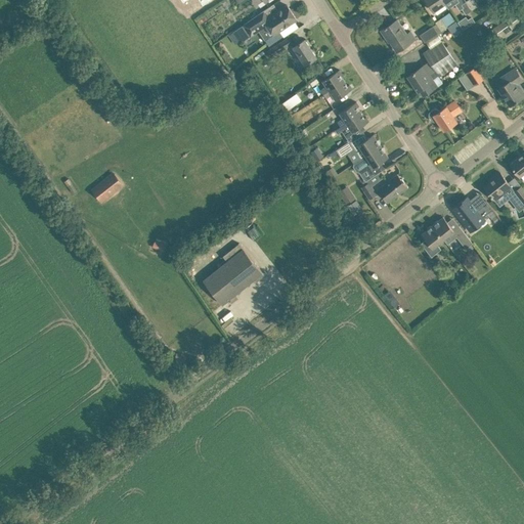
[(445,3),(442,0),(426,0),(433,10),(445,3)]
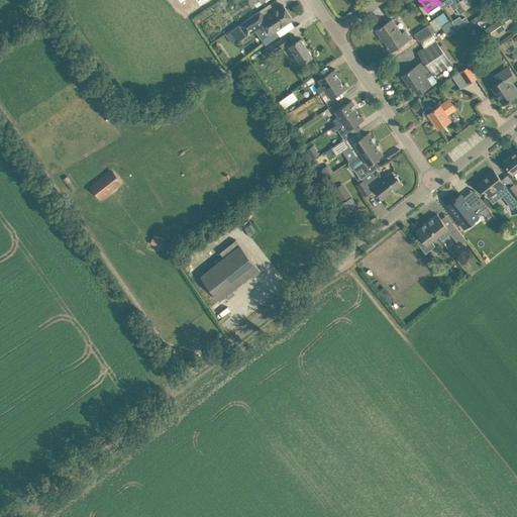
[(460,0),(459,1),(466,10),(473,5),(468,0),(460,0)]
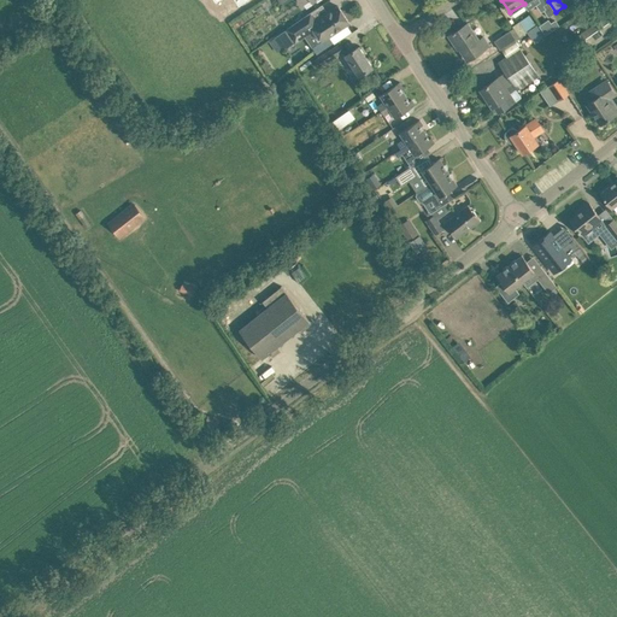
[(541,6),(548,17),(556,12),(548,1),(541,6)]
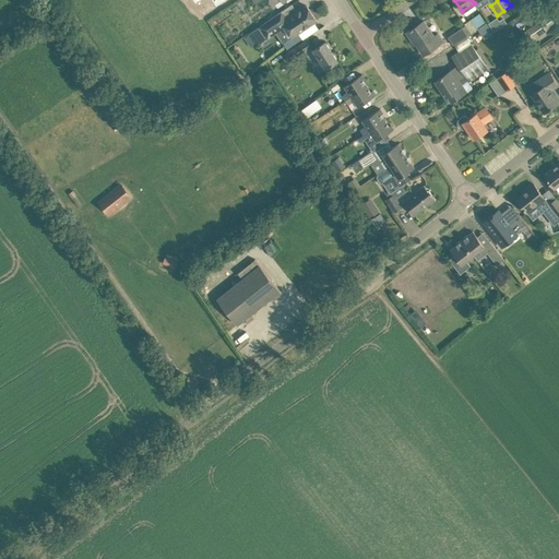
[(266,38),(276,32),(283,43),(292,37),(317,21),(307,6),(295,12),(295,11),(285,18),(282,11),(268,21),(259,26),(266,38)]
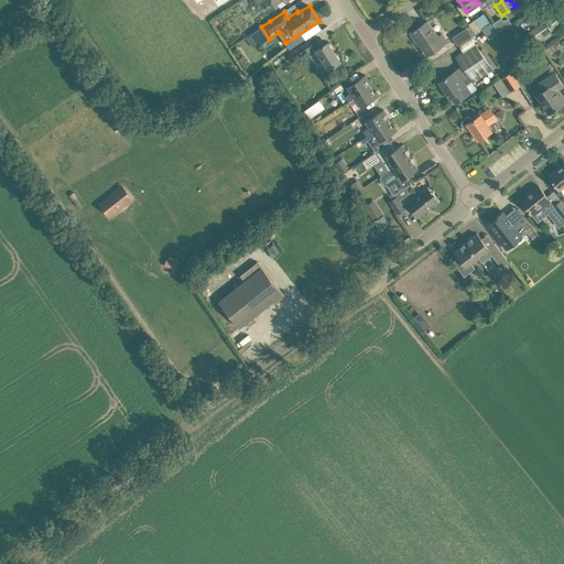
[(511,23),(506,14),(491,23),(497,31),(511,23)]
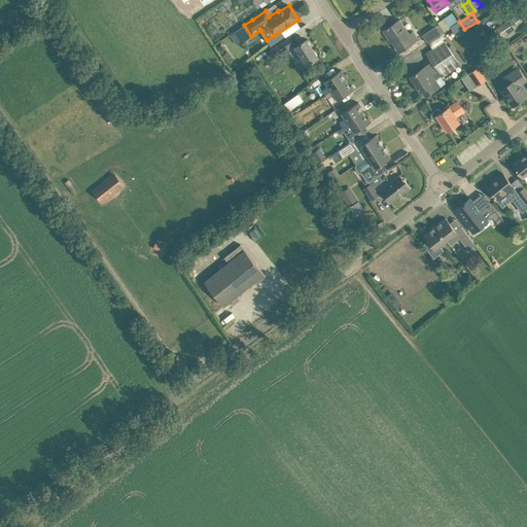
[(496,27),(503,37),(523,24),(516,13),(496,27)]
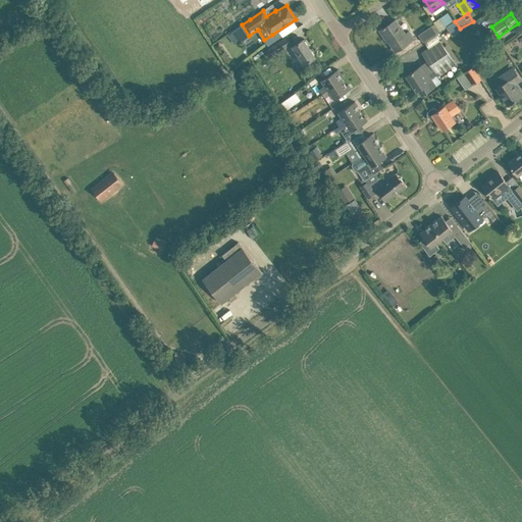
[(433,21),(439,31),(446,27),(439,17),(433,21)]
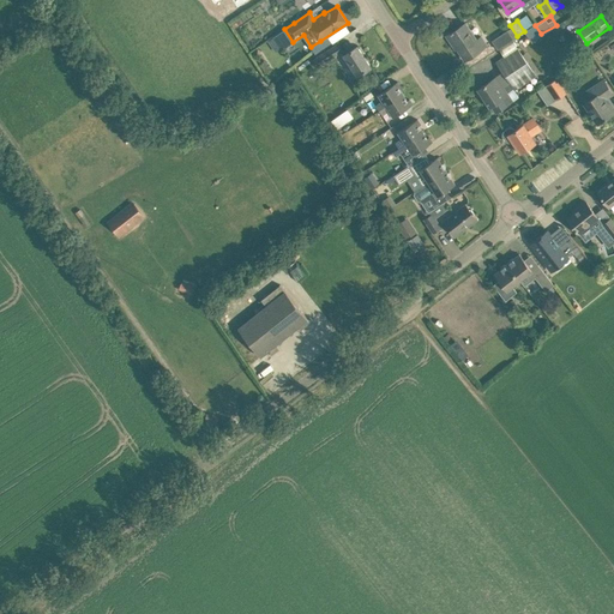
[(451,31),(451,32),(449,35),(465,60),(487,46),(481,37),(476,40),(465,23),(453,31),(453,30),(451,31)]
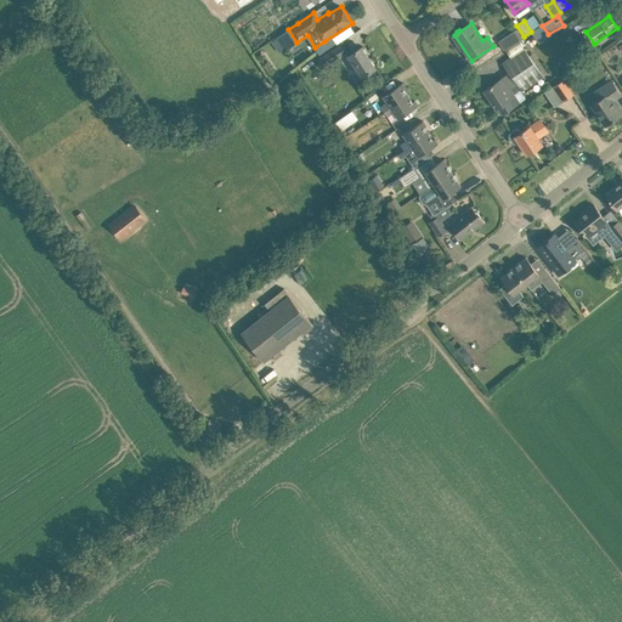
[(498,40),(504,50),(520,39),(514,30),(498,40)]
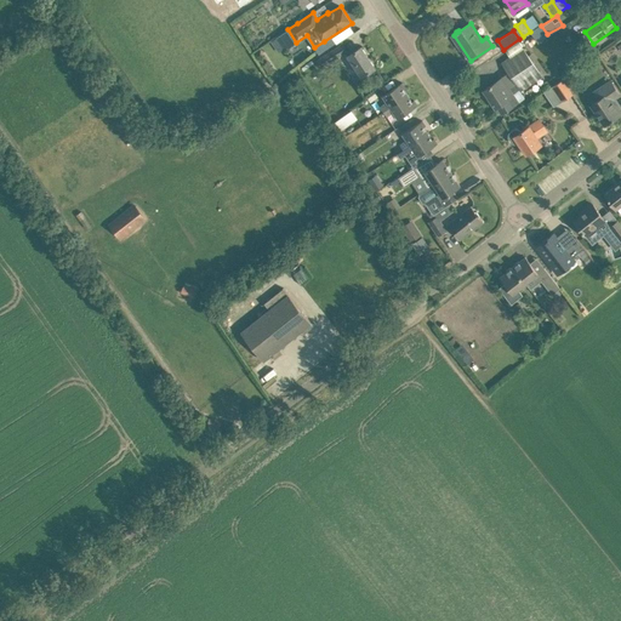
[(318,61),(322,67),(347,51),(342,44),(318,61)]
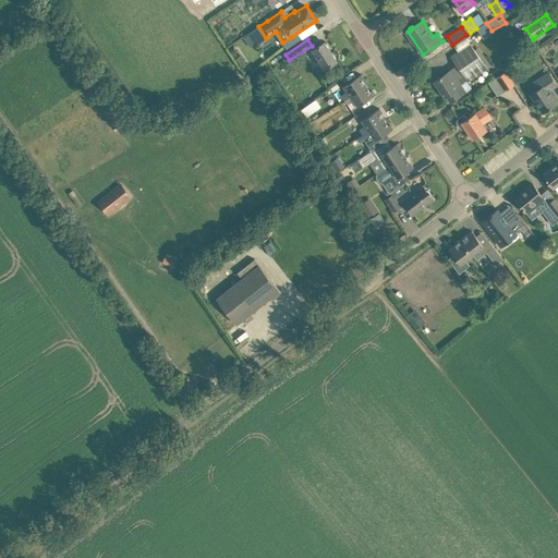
[(313,49),(325,68),(318,72),(322,77),(331,71),(328,67),(337,60),(325,41),(313,49)]
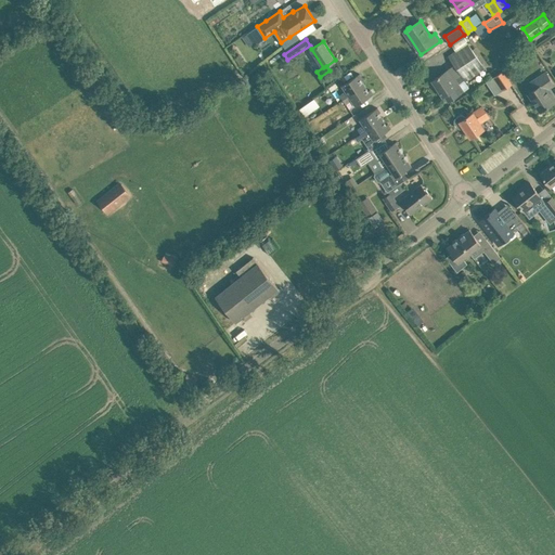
[(444,95),(449,101),(463,91),(459,86),(486,68),(472,49),(452,62),(460,75),(454,78),(448,69),(433,80),(443,97),(444,95)]
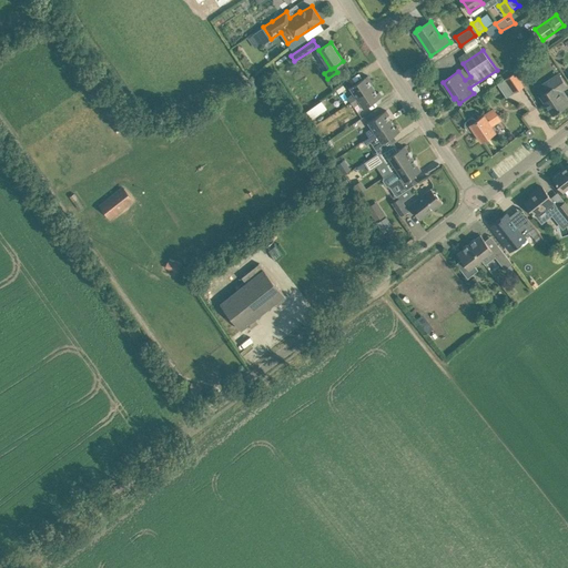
[(506,79),(515,92),(524,85),(515,72),(506,79)]
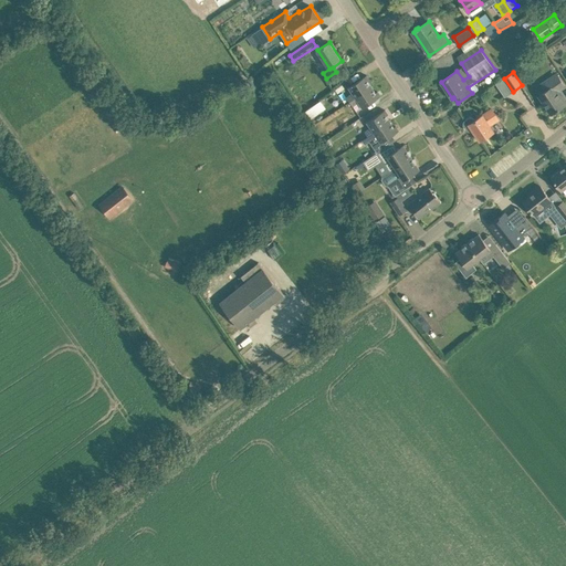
[(565,85),(556,72),(540,83),(544,90),(538,94),(552,113),(565,103),(565,101),(562,94),(561,95),(557,91),(565,85)]
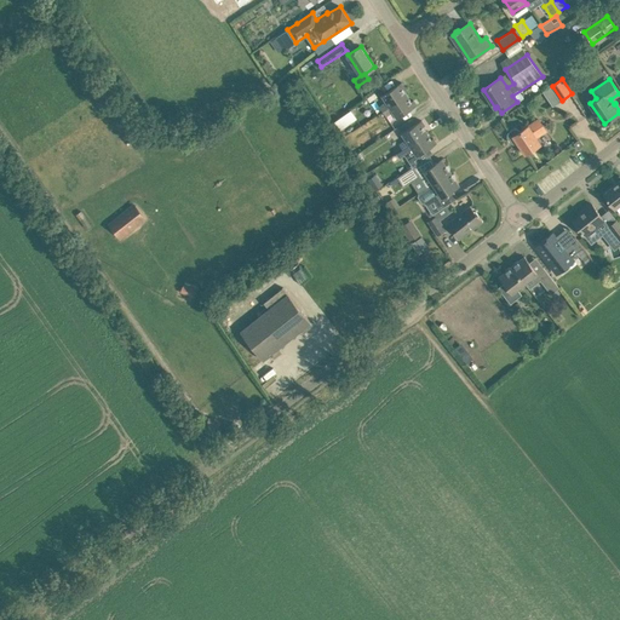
[(379,107),(383,110),(407,95),(403,89),(405,87),(401,82),(382,95),(386,102),(379,107)]
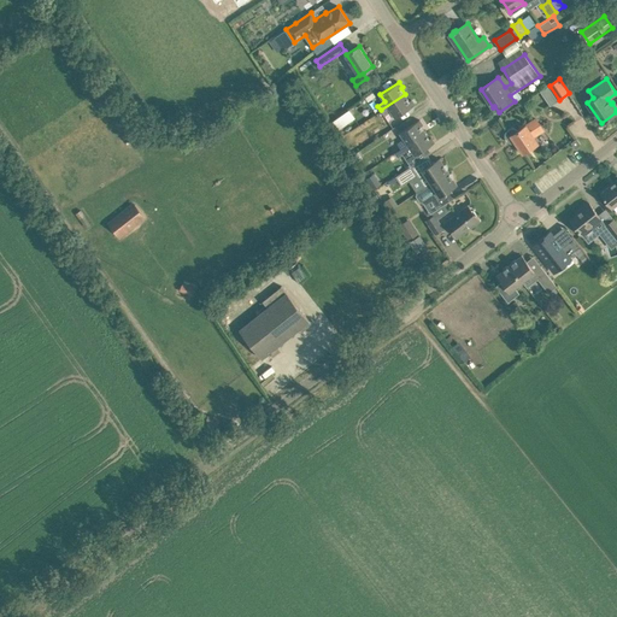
[(381,110),(385,116),(391,111),(395,117),(415,105),(411,99),(410,100),(405,94),(381,110)]
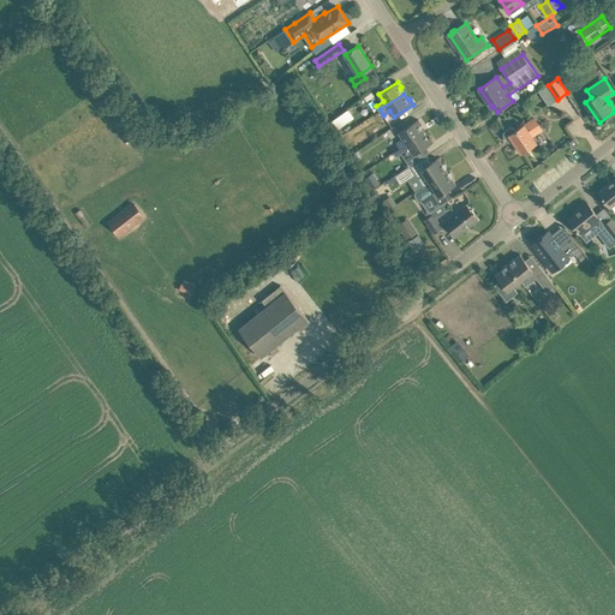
[(542,129),(535,118),(517,130),(514,127),(511,126),(508,129),(506,130),(503,132),(503,135),(505,138),(506,139),(508,142),(511,143),(514,142),(521,153),(536,143),(531,136),(542,129)]
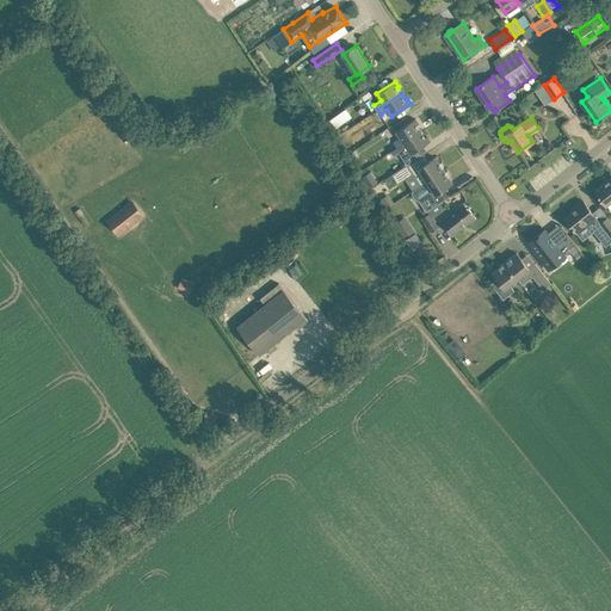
[(394,142),(397,147),(421,131),(417,124),(419,123),(415,118),(396,131),(400,137),(394,142)]
